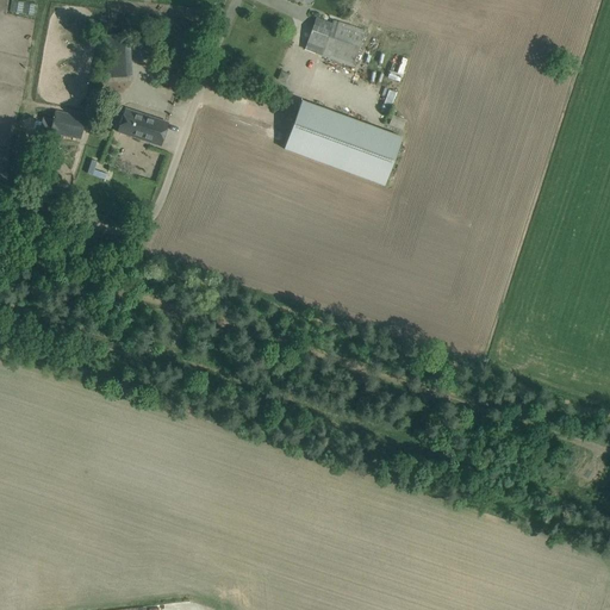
[(316,18),(304,50),(352,67),(365,31),(332,20),(331,24),(316,18)]
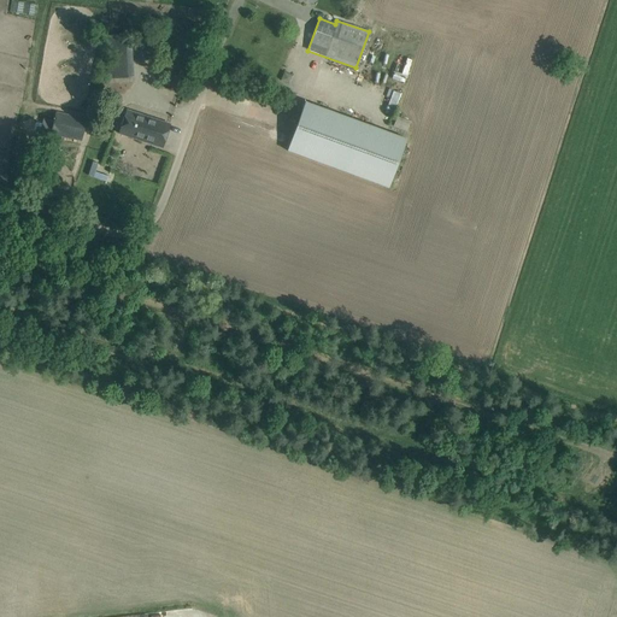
[(115,78),(135,78),(134,39),(113,39),(115,78)]
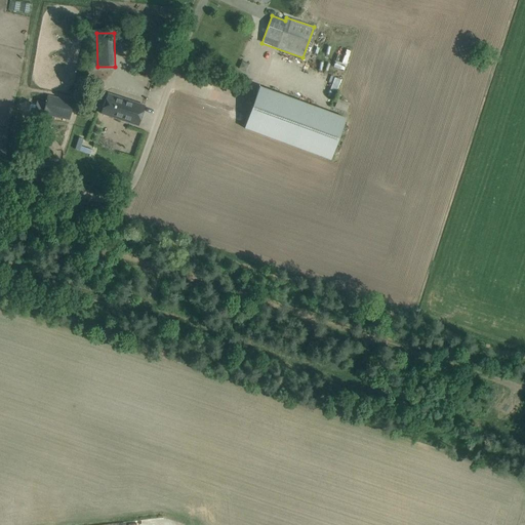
[(337,54),(333,67),(344,71),(350,51),(346,49),(344,56),(337,54)]
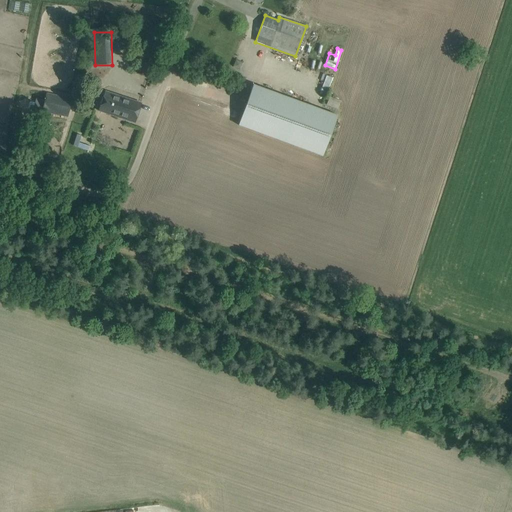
[(329,95),(332,76),(325,75),(322,94),(329,95)]
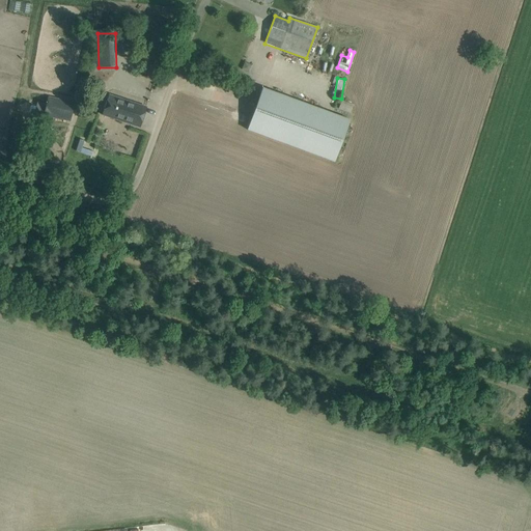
[(247,130),(334,162),(350,120),(262,88),(247,130)]
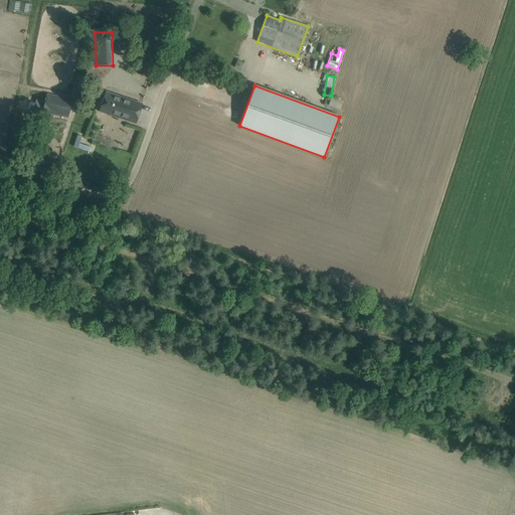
[(44,101),(35,99),(33,109),(41,111),(41,112),(67,118),(71,99),(46,93),(44,101)]
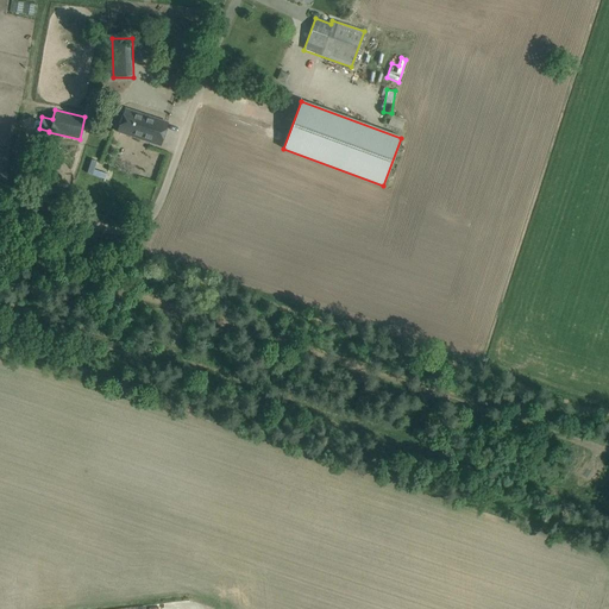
[(117,132),(159,146),(168,123),(125,110),(117,132)]
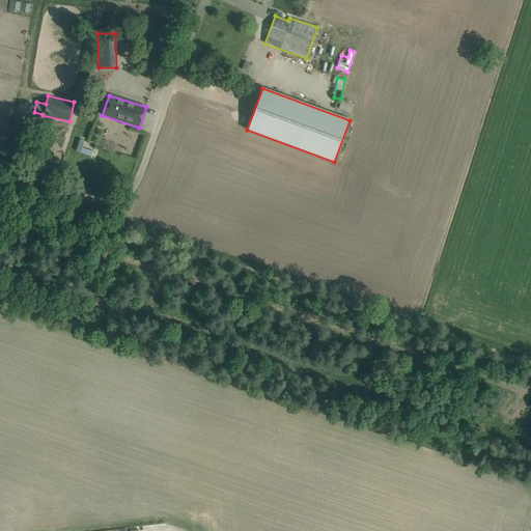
[(352,112),(355,104),(342,100),(339,108),(352,112)]
